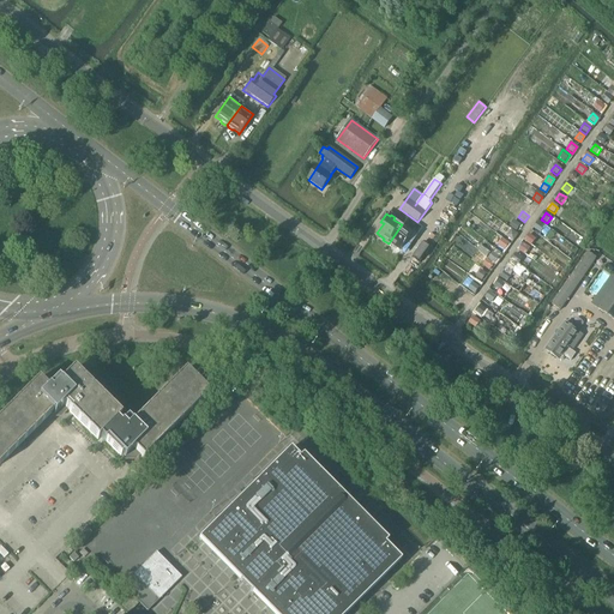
[(516,221),(511,228),(517,232),(522,226),(516,221)]
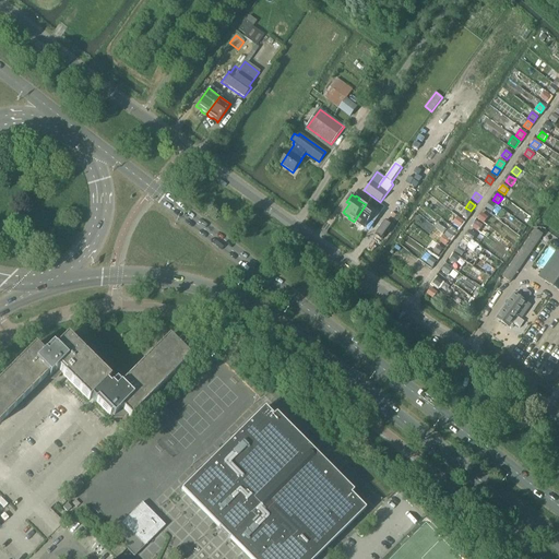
[(491,212),(496,206),(489,202),(486,207),(491,212)]
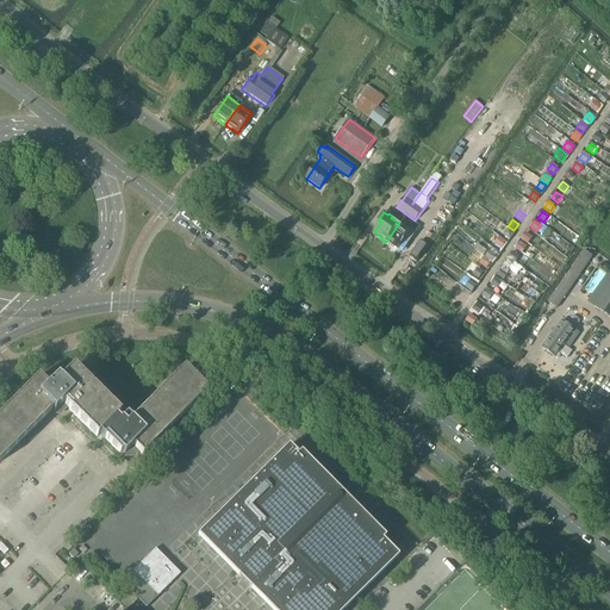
[(399,223),(386,242),(391,246),(392,244),(398,249),(405,240),(409,242),(414,235),(412,234),(415,229),(409,224),(405,229),(399,224),(399,223)]
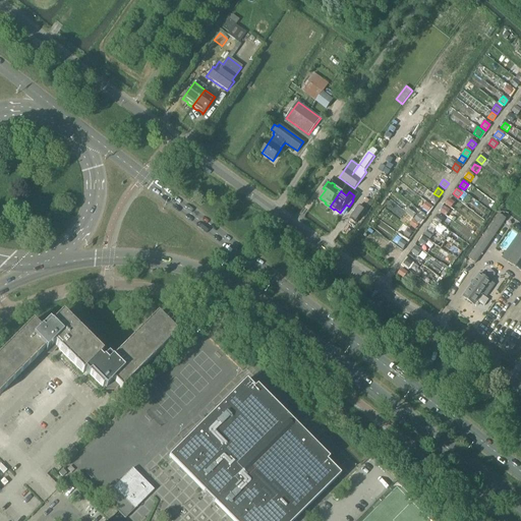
[(431,196),(427,201),(432,205),(437,199),(431,196)]
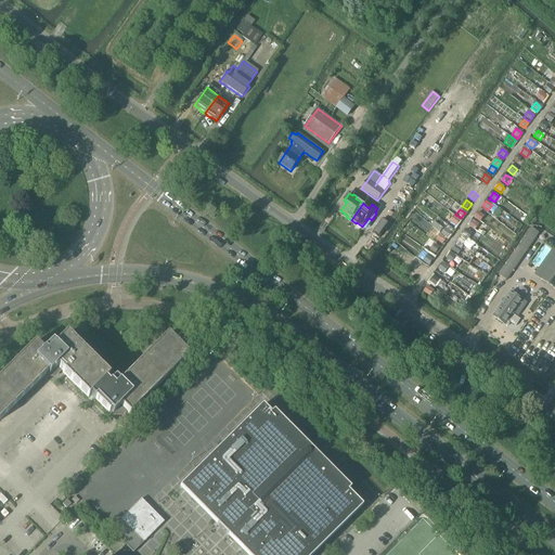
[(453,218),(449,223),(454,228),(459,221),(453,218)]
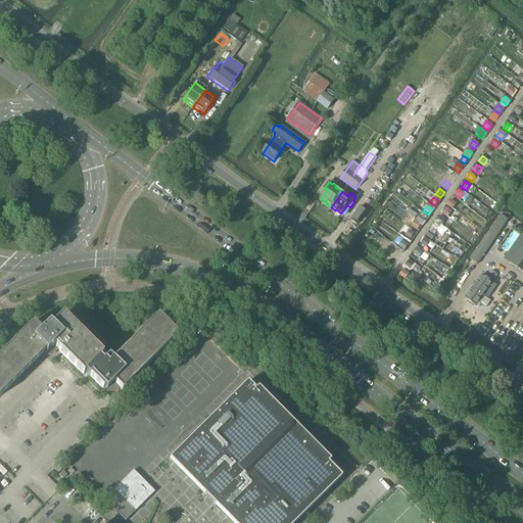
[(350,221),(357,225),(367,210),(361,206),(350,221)]
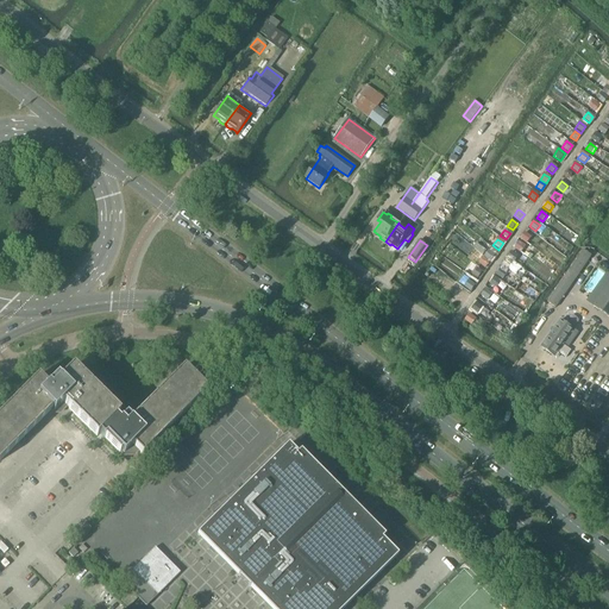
[(520,240),(516,246),(522,251),(526,245),(520,240)]
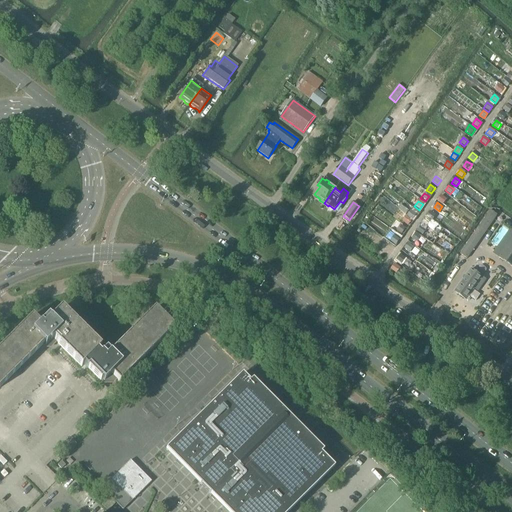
[(408,208),(407,210),(407,213),(411,216),(414,215),(415,213),(415,210),(411,207),(408,208)]
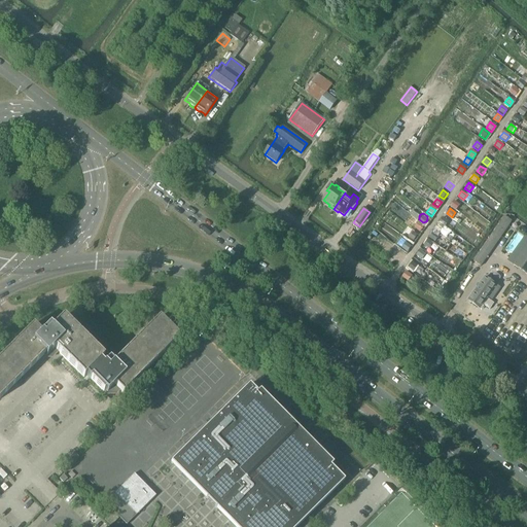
[(504,217),(492,235),(473,262),(480,268),(499,240),(512,221),(504,217)]
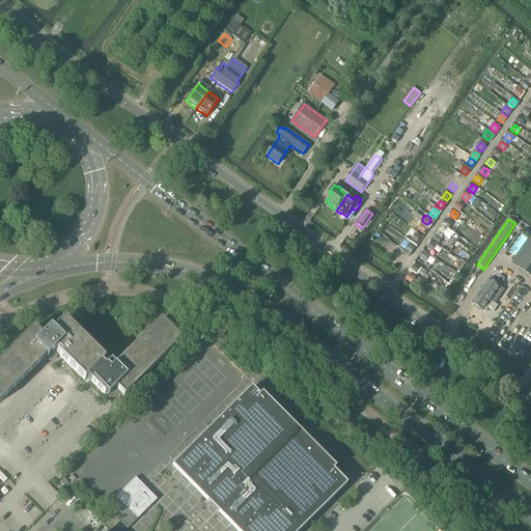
[(448,228),(451,223),(446,220),(443,225),(448,228)]
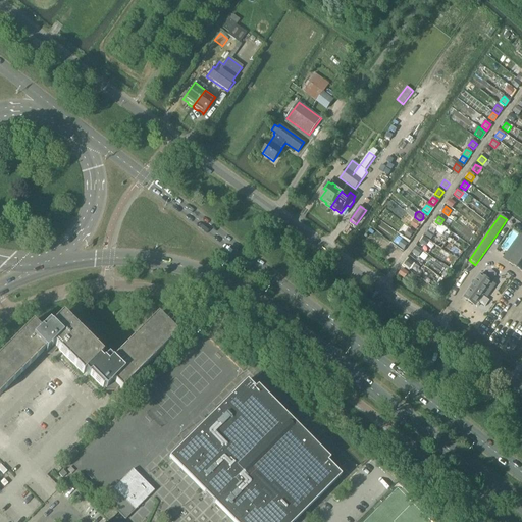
[(414,221),(409,227),(415,232),(419,226),(414,221)]
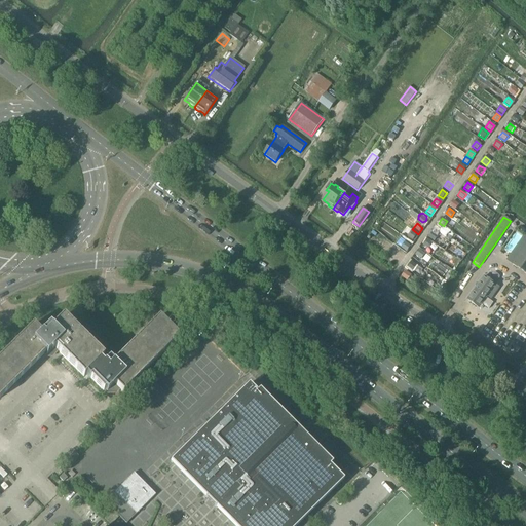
[(439,232),(443,227),(438,224),(434,229),(439,232)]
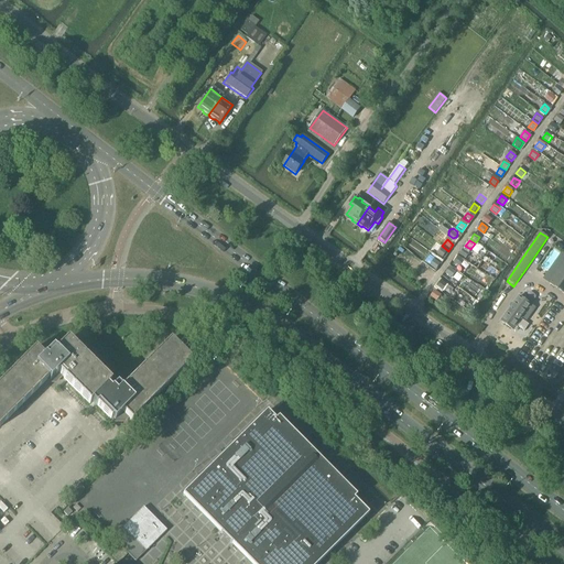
[(442,248),(436,255),(442,259),(447,251),(442,248)]
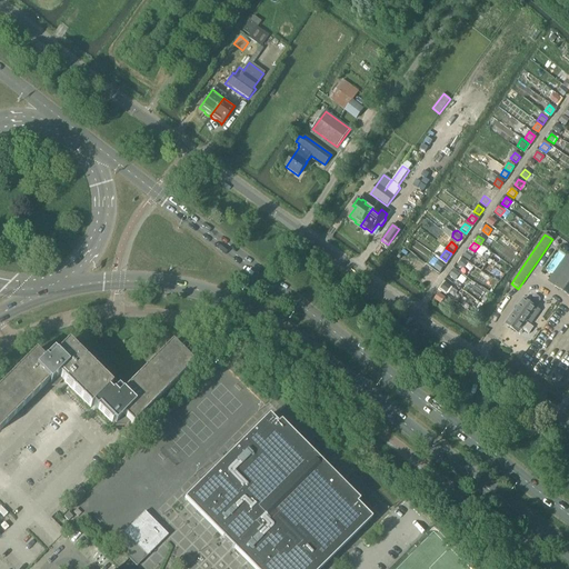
[(469,261),(473,256),(468,251),(463,257),(469,261)]
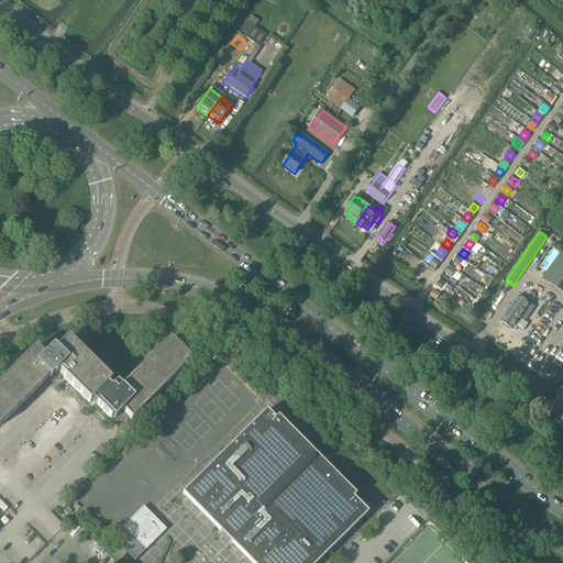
[(462,262),(456,258),(452,264),(457,267),(462,262)]
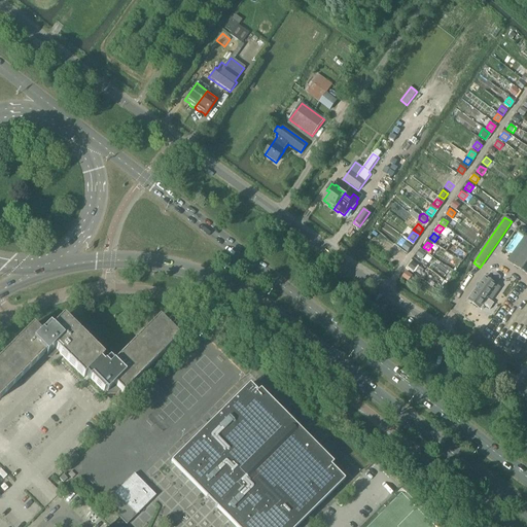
[(411,247),(406,243),(401,248),(408,252),(411,247)]
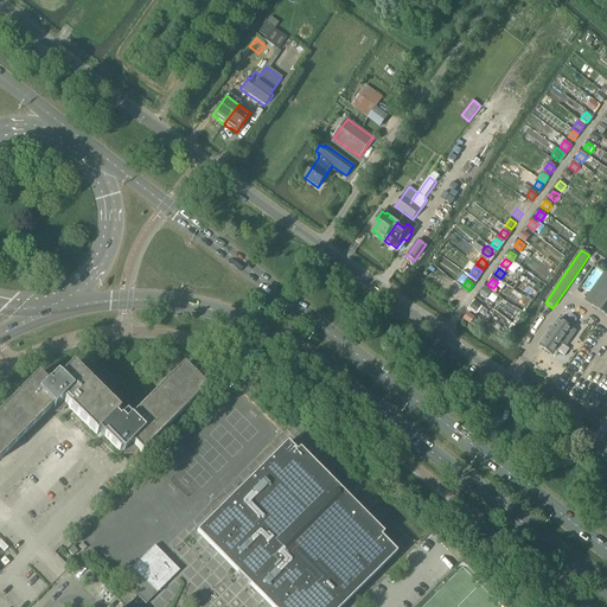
[(606,282),(590,306),(606,317),(606,282)]
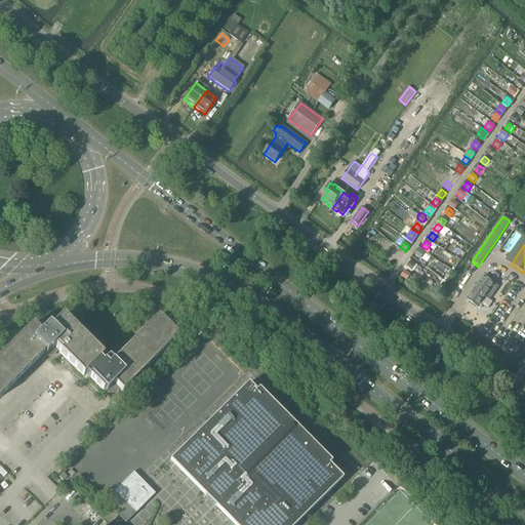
[(419,250),(416,255),(421,259),(426,254),(419,250)]
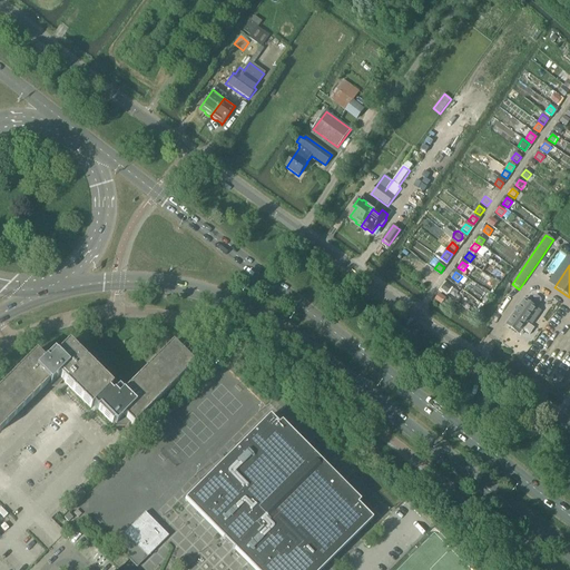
[(450,295),(454,288),(449,284),(443,291),(450,295)]
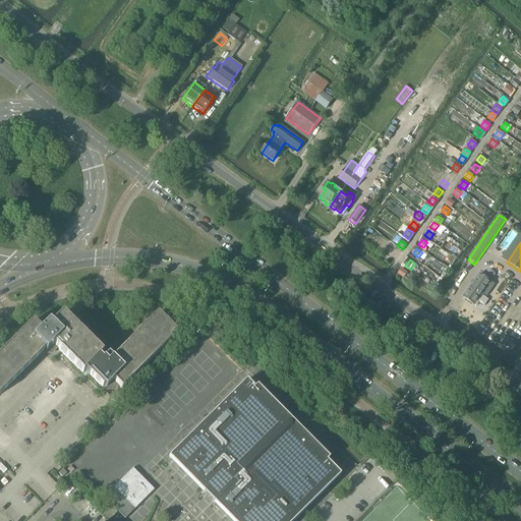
[(401,269),(398,274),(403,278),(407,273),(401,269)]
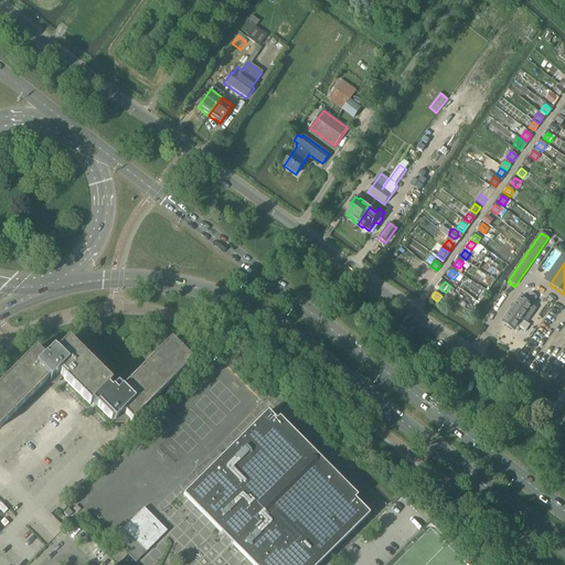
[(502,322),(514,331),(523,319),(528,321),(536,309),(520,297),(502,322)]
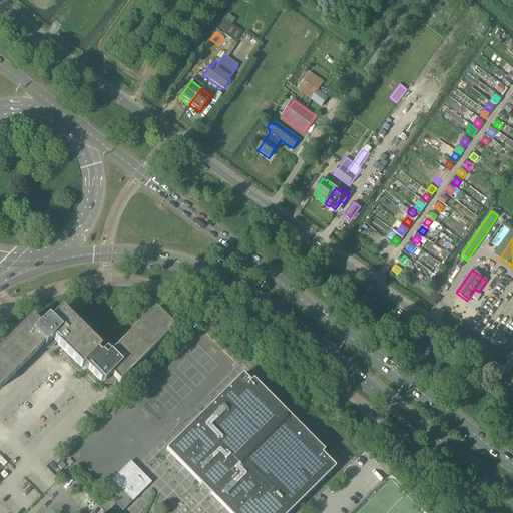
[(0,388),(40,348),(43,346),(42,346),(43,345),(45,347),(50,347),(55,342),(80,367),(81,368),(82,367),(83,366),(86,370),(87,369),(99,381),(100,382),(102,381),(104,383),(112,383),(115,380),(118,383),(119,384),(120,383),(121,383),(138,365),(173,331),(172,331),(174,329),(172,328),(173,328),(156,311),(154,310),(153,311),(110,354),(106,350),(101,355),(101,354),(100,356),(97,352),(99,350),(100,349),(99,347),(62,311),(61,309),(60,311),(50,320),(48,318),(40,325),(33,318),(32,317),(31,318),(0,348),(0,388)]
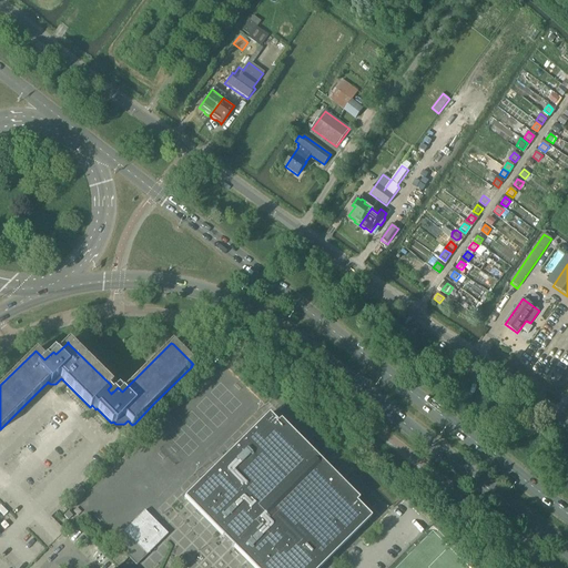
[(183,499),(245,560),(252,567),(320,567),(371,518),(355,504),(358,500),(280,422),(276,424),(267,415),(183,499)]
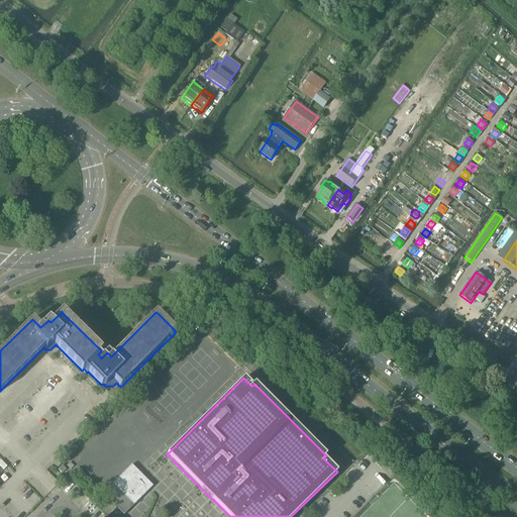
[(54,464),(58,468),(77,448),(74,445),(54,464)]
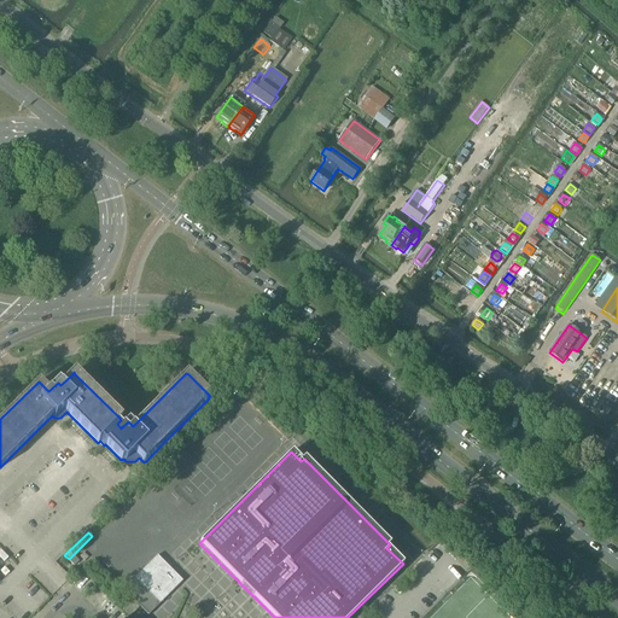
[(122,590),(130,599),(149,616),(182,582),(157,557),(122,590)]
